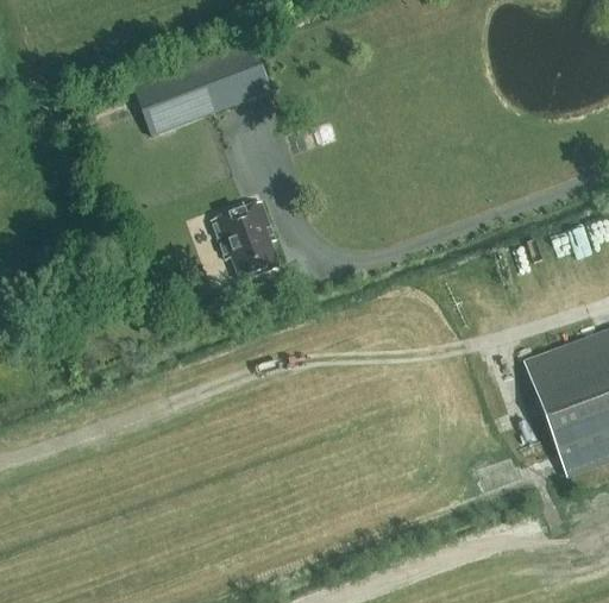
[(271,89),(253,44),(135,89),(151,133),(237,101),(271,89)]
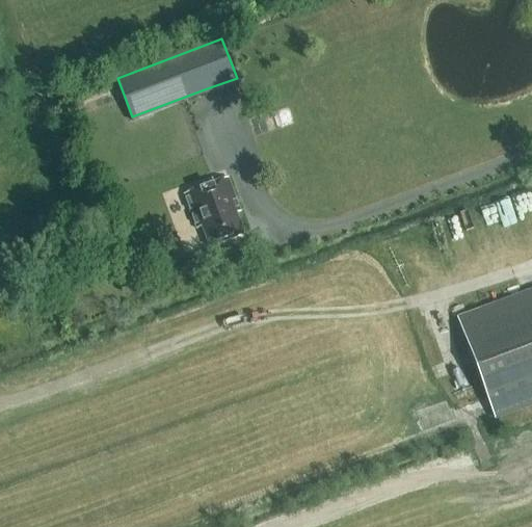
[(236,211),(240,209),(228,175),(184,190),(195,226),(202,224),(209,243),(243,232),(236,211)]
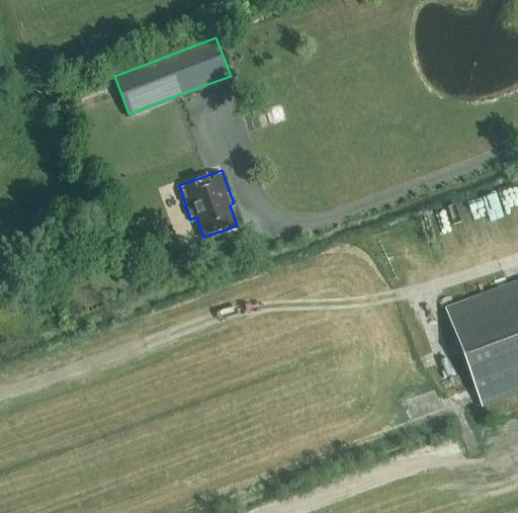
[(480,197),(488,221),(506,215),(498,191),(480,197)]
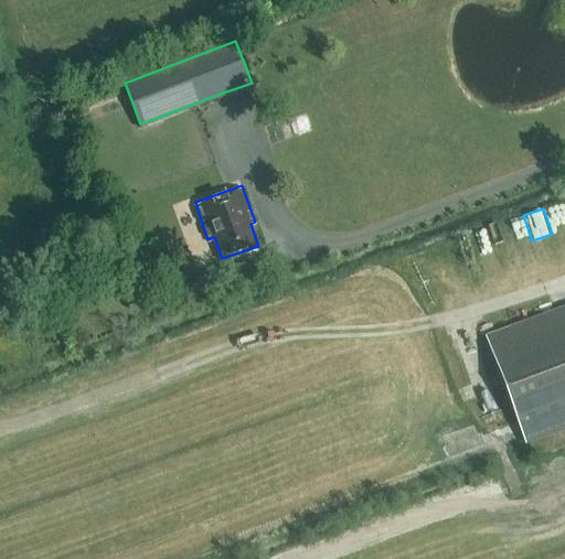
[(479,256),(501,251),(496,227),(473,232),(479,256)]
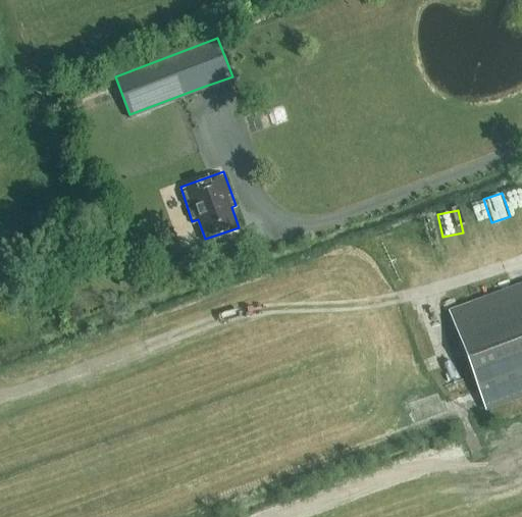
[(521,392),(521,281),(449,310),(484,406),(521,392)]
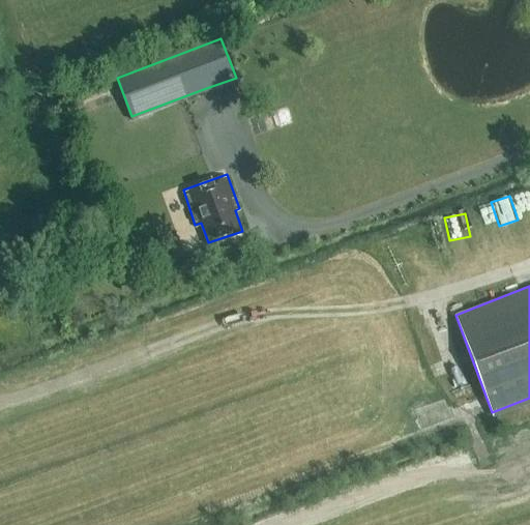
All buildings are outlined.
